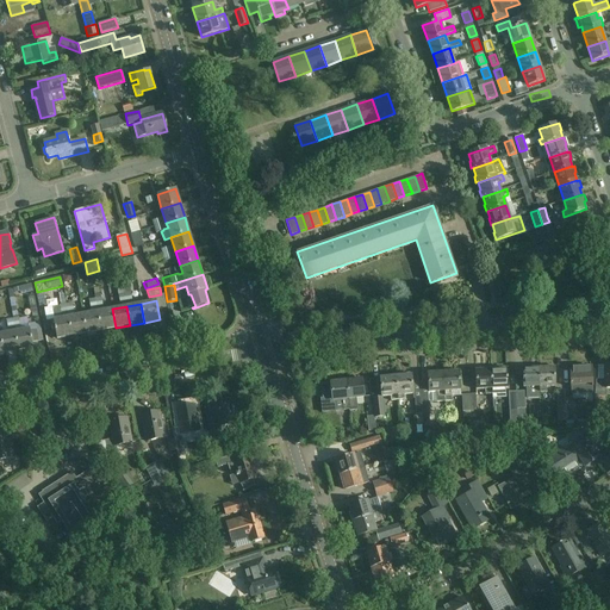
[(98,311),(101,330),(116,328),(112,309),(98,311)]
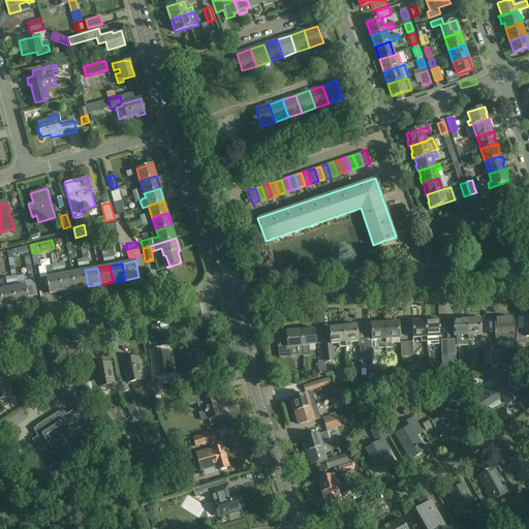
[(85,270),(71,272),(74,288),(88,286),(85,270)]
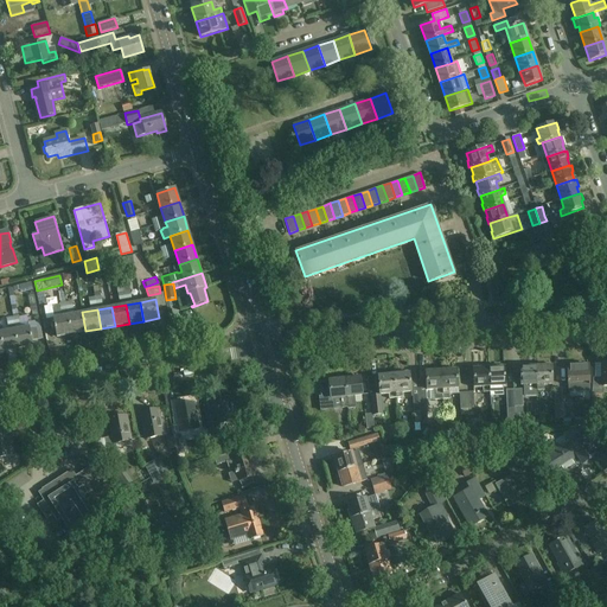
[(85,331),(82,312),(68,315),(71,334),(85,331)]
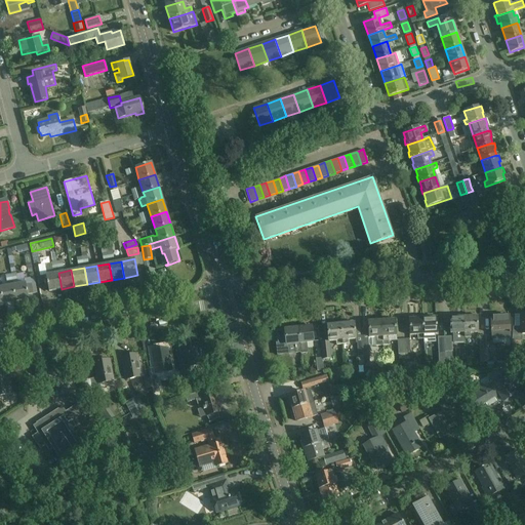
[(62,289),(58,273),(46,275),(48,291),(62,289)]
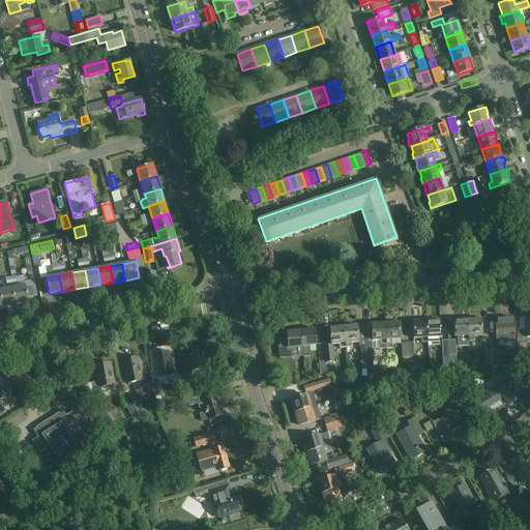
[(12,288),(16,304),(28,301),(25,286),(12,288)]
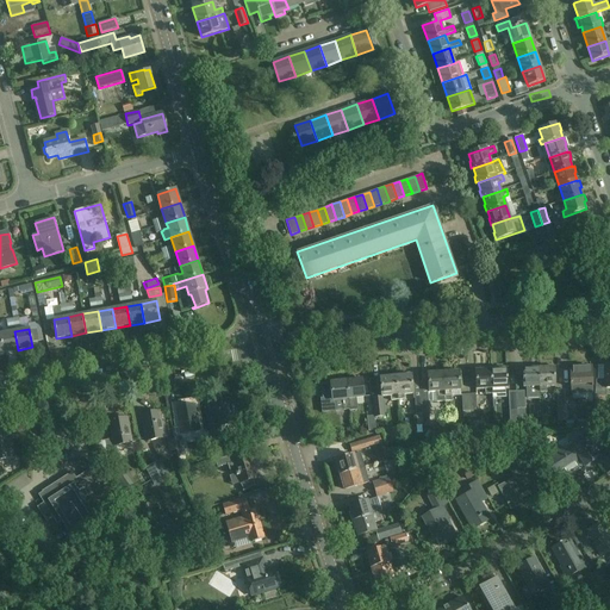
[(18,350),(14,331),(0,334),(4,353),(18,350)]
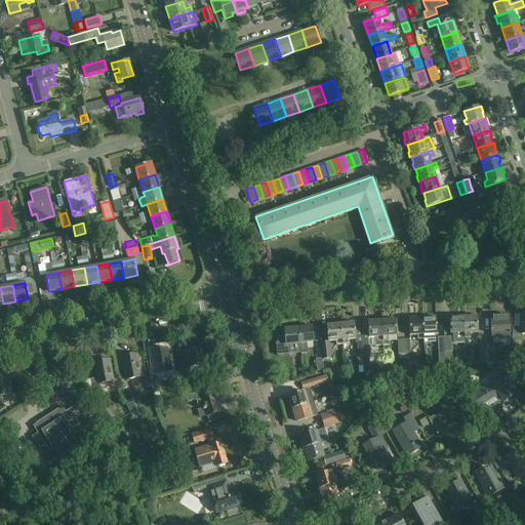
[(524,314),(521,315),(521,328),(513,328),(512,342),(521,342),(521,335),(524,334),(524,314)]
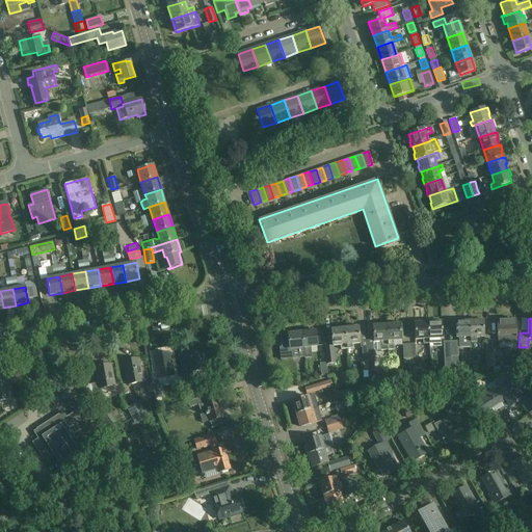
[(506,336),(516,336),(515,319),(497,320),(498,339),(506,338),(506,336)]
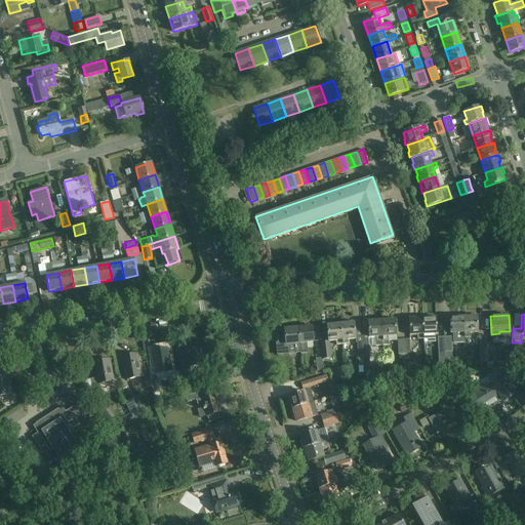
[(436,318),(435,318),(435,316),(429,316),(429,318),(422,318),(423,339),(423,344),(429,344),(429,340),(435,340),(435,334),(437,334),(436,318)]
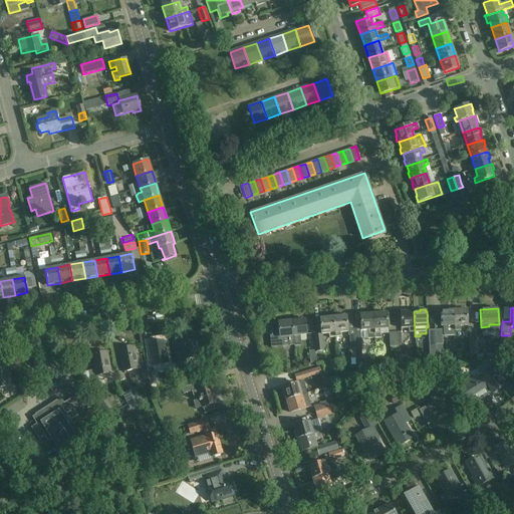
[(467,309),(454,310),(454,330),(460,330),(460,326),(468,326),(467,309)]
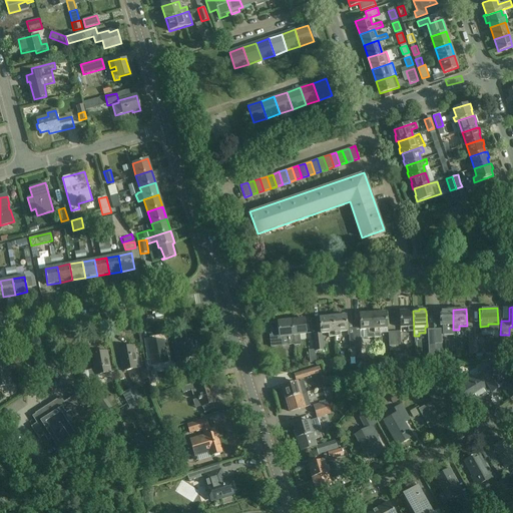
[(408,332),(414,332),(413,311),(407,311),(407,310),(401,310),(401,311),(400,311),(400,328),(408,327),(408,332)]
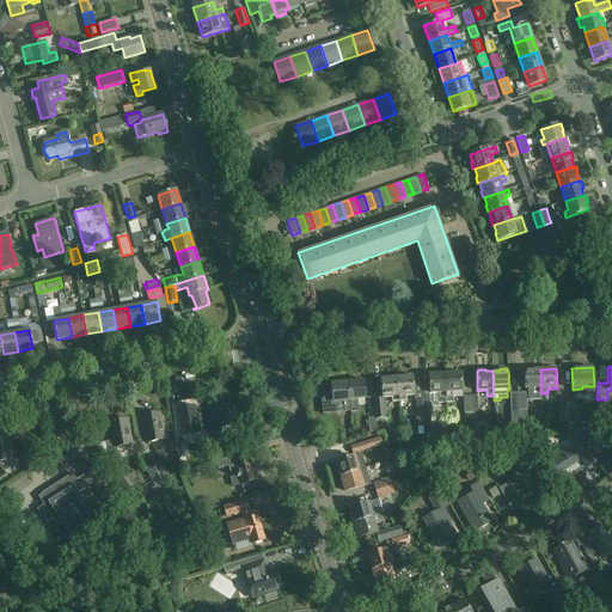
[(540,393),(540,369),(525,369),(525,389),(528,389),(528,399),(542,398),(540,393)]
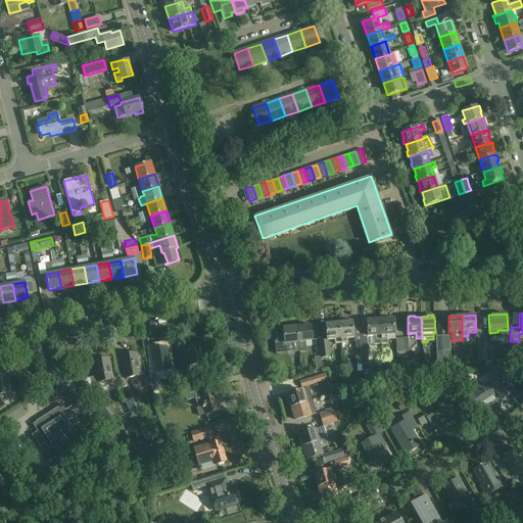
[(380,319),(382,344),(388,343),(387,335),(395,334),(394,318),(392,318),(392,317),(386,317),(386,319),(380,319)]
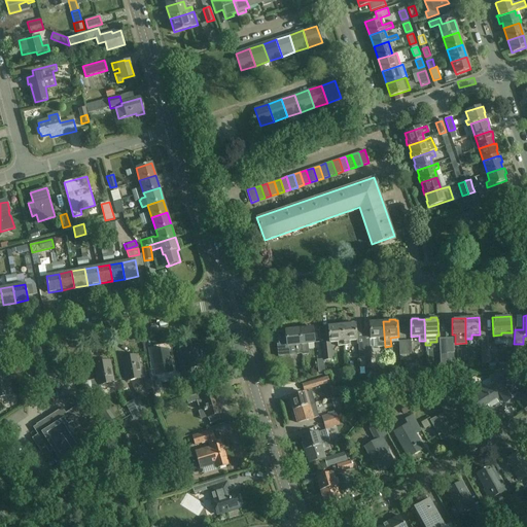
[(372,322),(370,323),(371,339),(378,339),(378,347),(385,347),(383,321),(377,322),(377,320),(372,321),(372,322)]
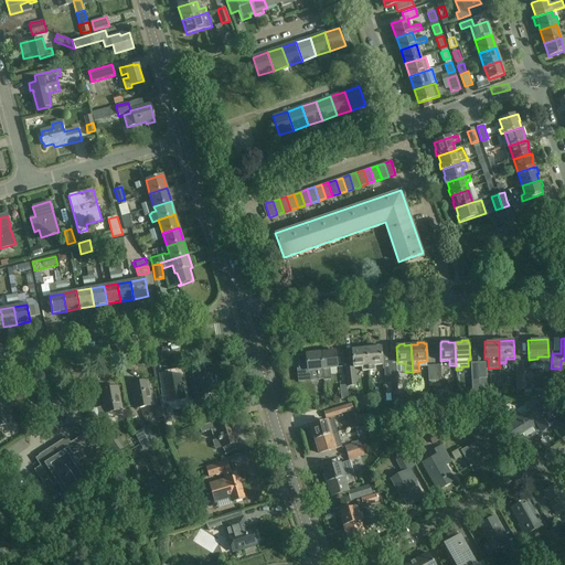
[(375,365),(383,364),(381,347),(380,347),(380,345),(373,345),(373,348),(366,348),(369,371),(375,370),(375,365)]
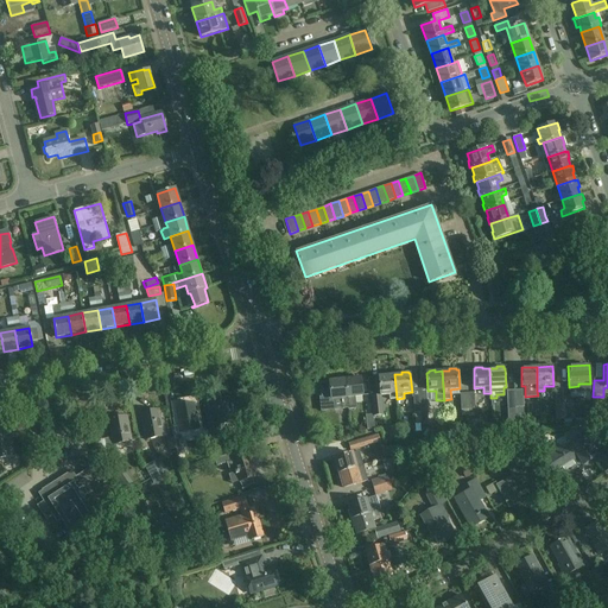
[(397,399),(394,374),(387,375),(387,373),(381,374),(381,375),(379,377),(380,396),(390,394),(390,399),(397,399)]
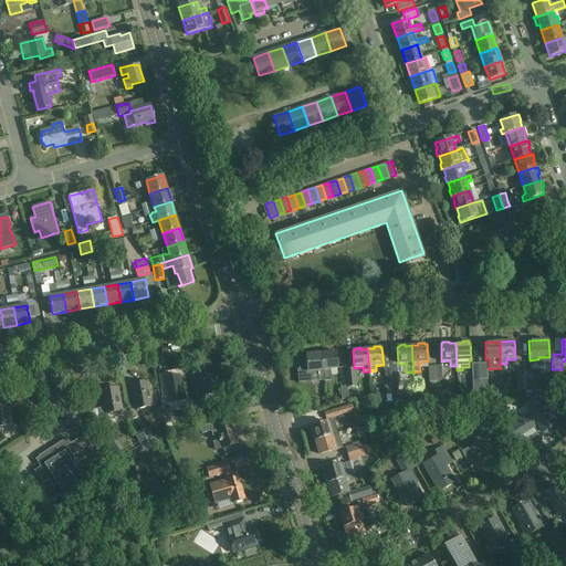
[(322,354),(325,379),(325,381),(332,380),(331,375),(337,374),(337,368),(338,368),(336,352),(322,354)]
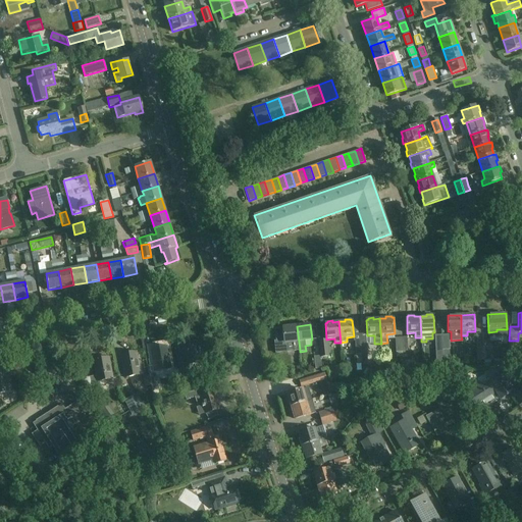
[(356,337),(365,336),(364,325),(355,326),(356,337)]
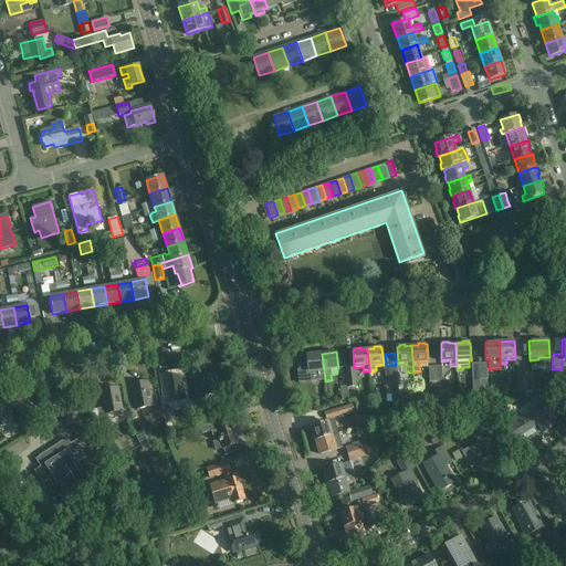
[(311,371),(317,370),(318,380),(325,379),(322,354),(299,356),(301,373),(299,373),(300,383),(312,381),(311,371)]
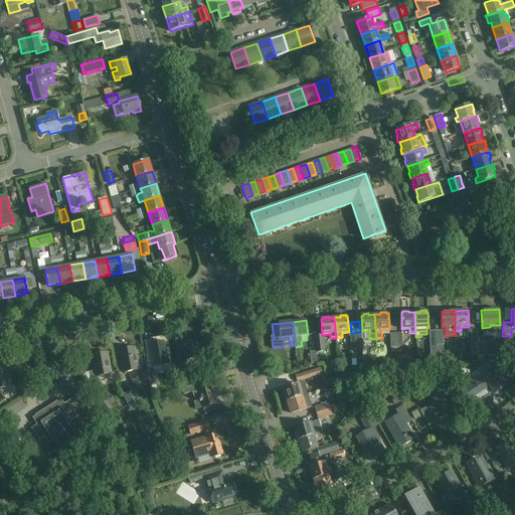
[(316,351),(324,351),(323,345),(321,345),(320,335),(315,335),(316,350),(316,351)]
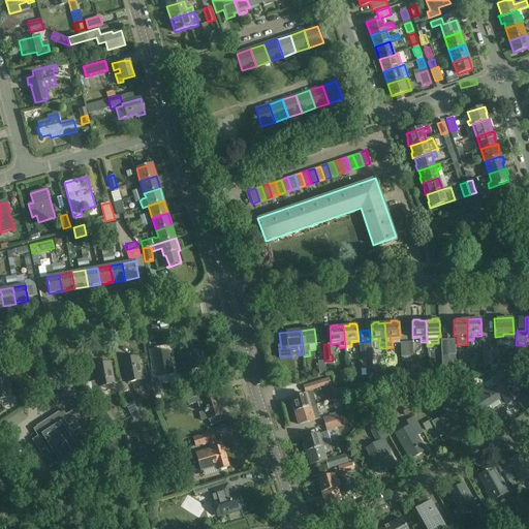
[(184,381),(190,380),(188,371),(203,368),(203,367),(207,367),(204,347),(199,348),(198,346),(184,349),(187,364),(181,365),(184,381)]
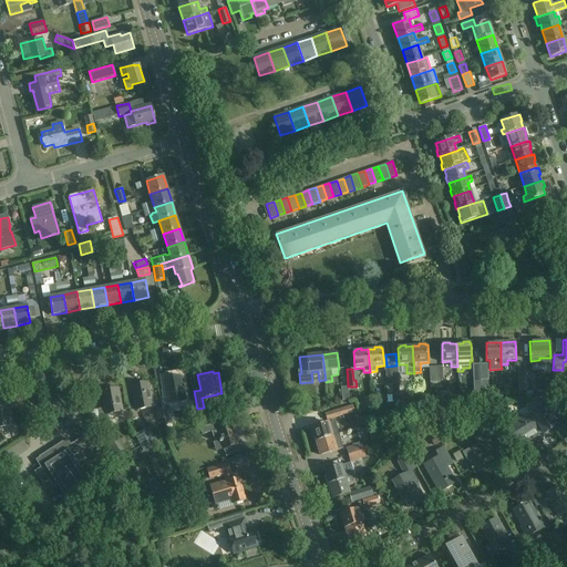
[(163,408),(164,415),(165,420),(172,419),(168,403),(185,401),(181,377),(164,380),(167,397),(161,398),(163,408)]
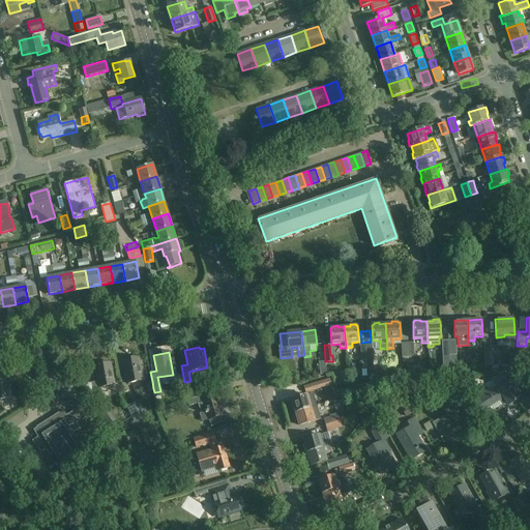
[(136,384),(136,382),(143,381),(139,358),(123,361),(126,384),(128,383),(129,385),(130,386),(136,385),(136,384)]
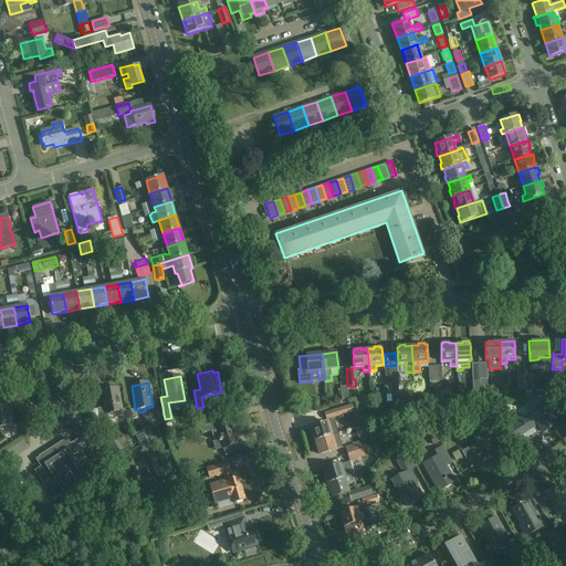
[(107,388),(107,389),(101,390),(104,408),(97,409),(101,427),(109,426),(107,413),(122,411),(118,388),(116,388),(115,386),(114,385),(108,386),(107,388)]
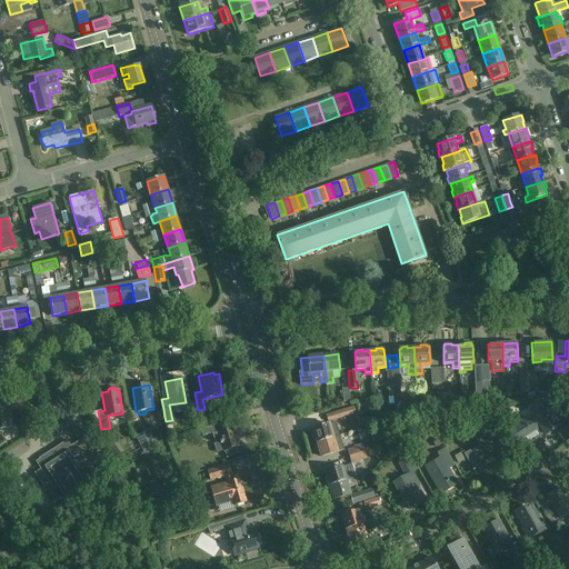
[(523,417),(515,422),(509,426),(518,441),(541,427),(546,435),(561,426),(559,421),(565,418),(552,398),(537,399),(543,408),(532,415),(533,416),(526,421),(523,417)]
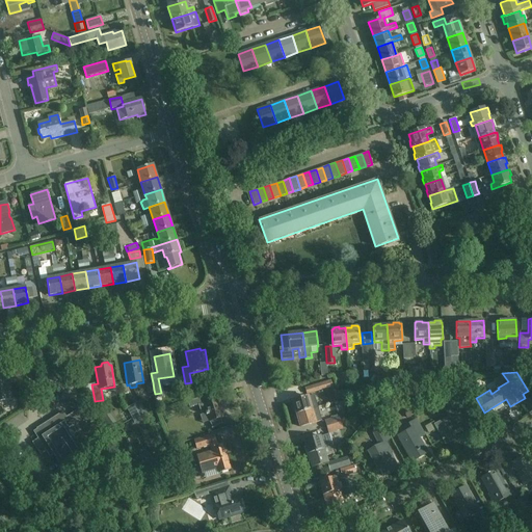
[(7,381),(5,373),(0,373),(0,401),(14,399),(10,380),(7,381)]
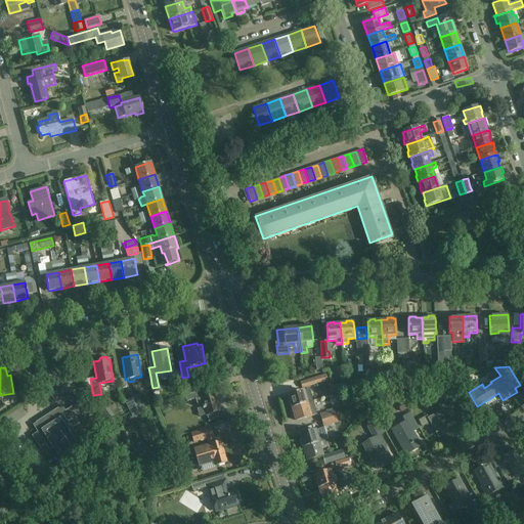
[(343,372),(335,373),(336,381),(344,380),(343,372)]
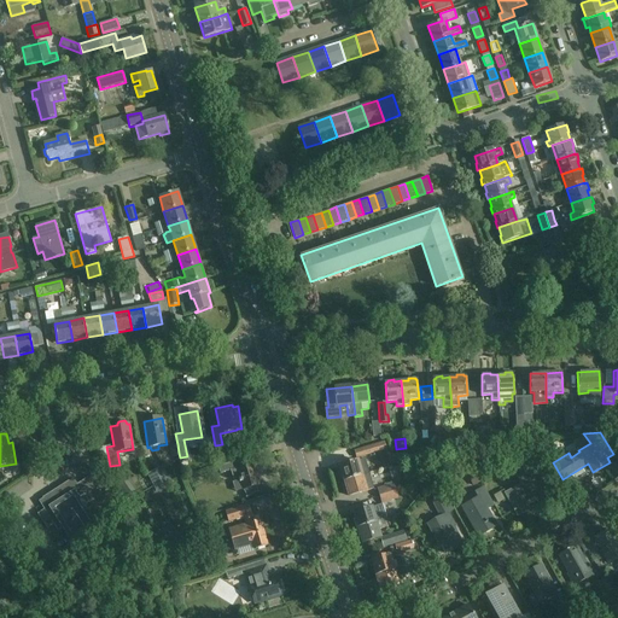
[(522,447),(529,461),(540,455),(531,441),(522,447)]
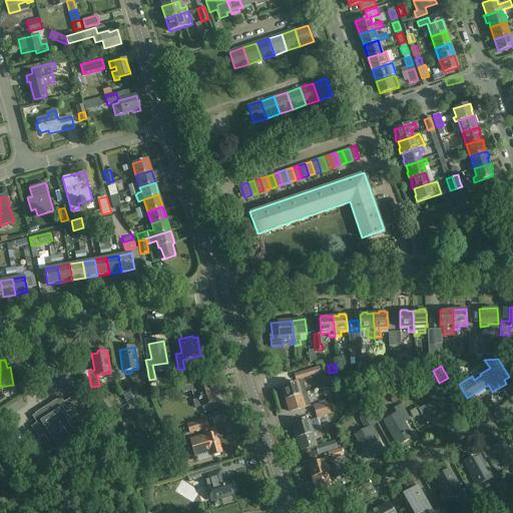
[(320,367),(315,368),(295,374),(297,381),(322,373),(320,367)]
